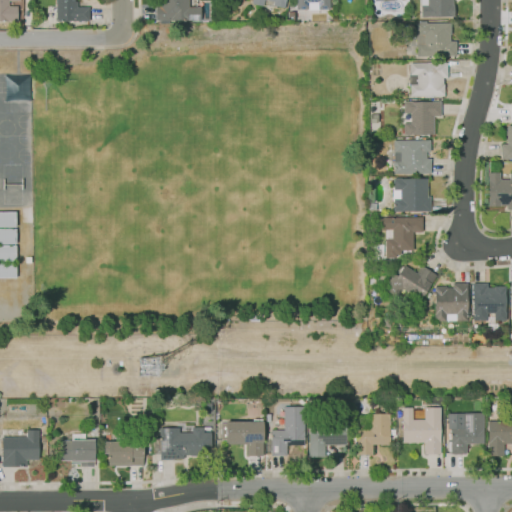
[(18,21),(0,21),(0,0),(8,0),(8,6),(18,6),(18,21)]
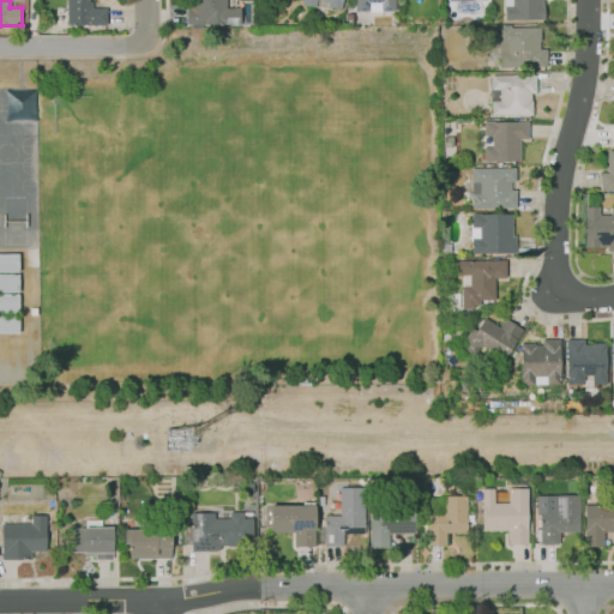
[(104,32),(76,32),(76,25),(66,25),(66,0),(89,0),(90,2),(92,2),(92,8),(106,8),(106,25),(106,30),(104,32)]
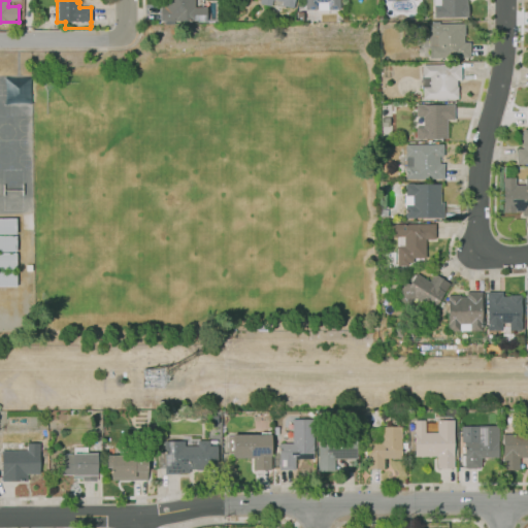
[(206,21),(160,21),(160,6),(163,6),(163,1),(164,1),(164,0),(194,0),(194,7),(206,6),(206,21)]
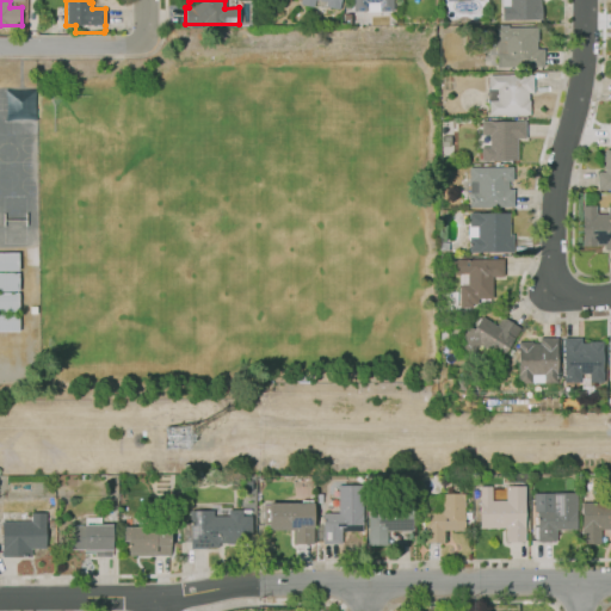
[(352,0),(353,12),(393,11),(392,0),(352,0)]
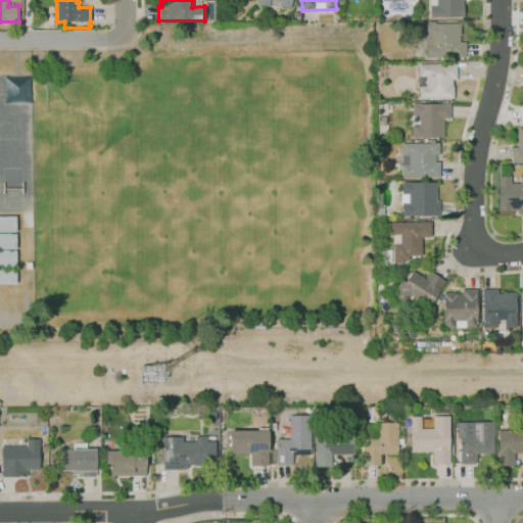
[(429,0),(462,0),(463,16),(429,16),(429,0)]
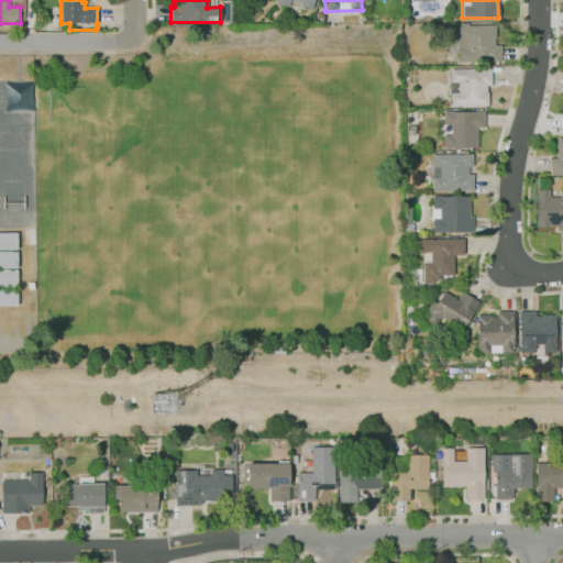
[(456,25),(495,25),(495,44),(500,44),(500,61),(456,61),(456,25)]
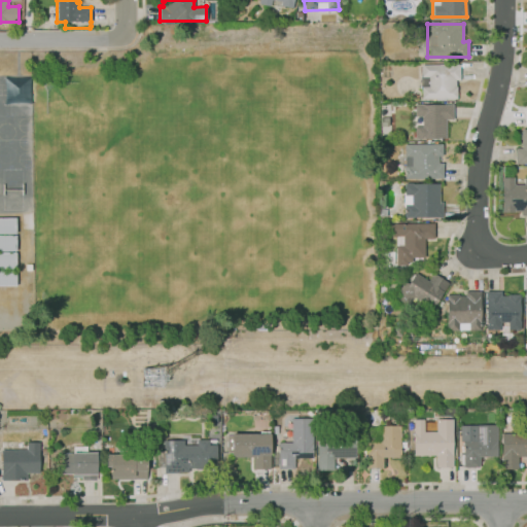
[(421,65),(459,64),(459,80),(456,80),(457,99),(421,99),(421,65)]
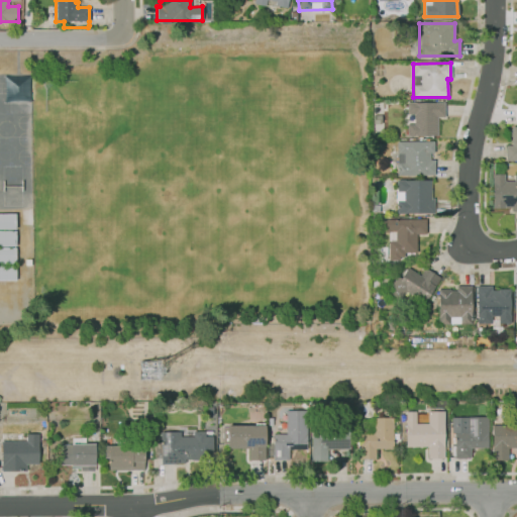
[(407,102),(443,102),(443,116),(437,116),(438,135),(407,135),(406,123),(414,123),(413,114),(407,114),(407,102)]
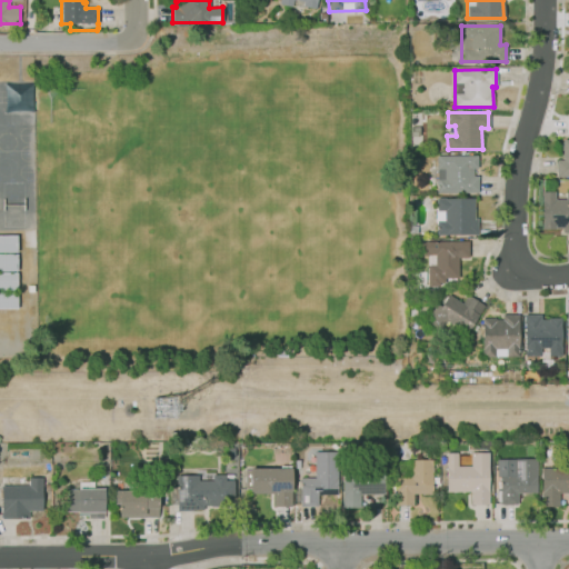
[(555,176),(568,176),(568,139),(561,139),(561,157),(555,157),(555,176)]
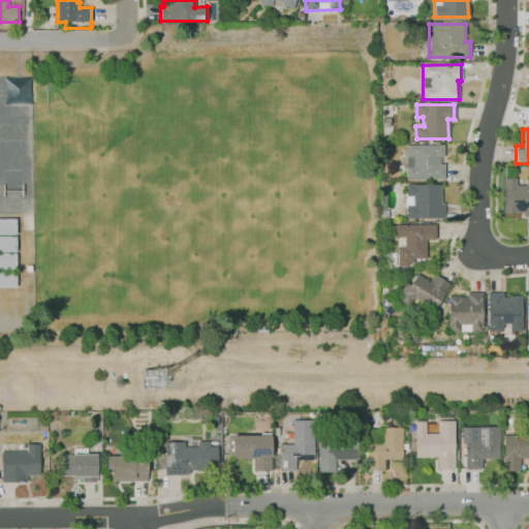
[(405,145),(405,179),(443,179),(443,162),(440,162),(440,156),(444,156),(444,144),(405,145)]
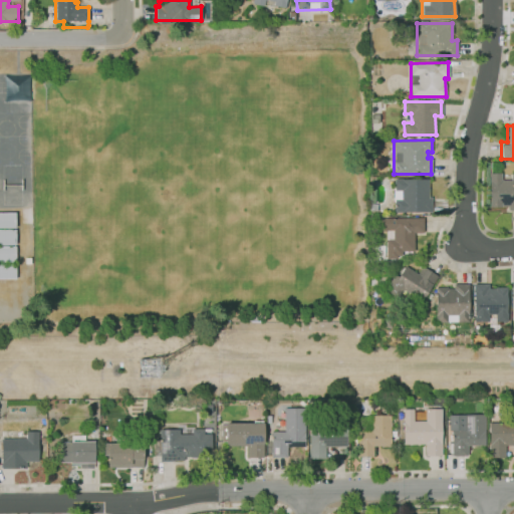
[(513,172),(509,173),(509,180),(500,180),(500,173),(488,172),(488,208),(513,208),(513,172)]
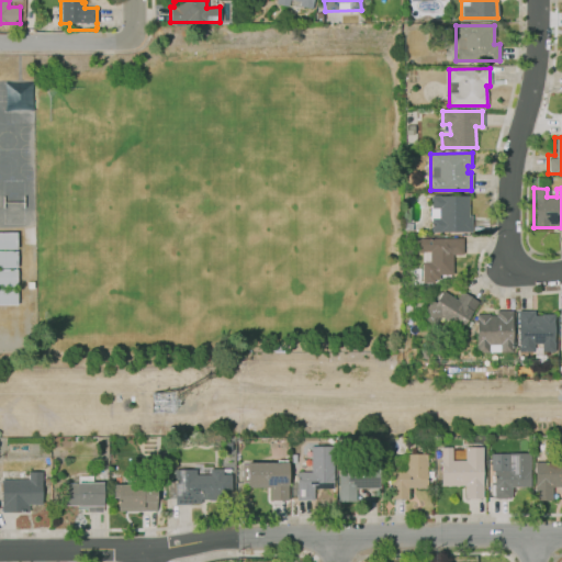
[(430,197),(468,197),(468,215),(470,215),(471,231),(431,231),(430,197)]
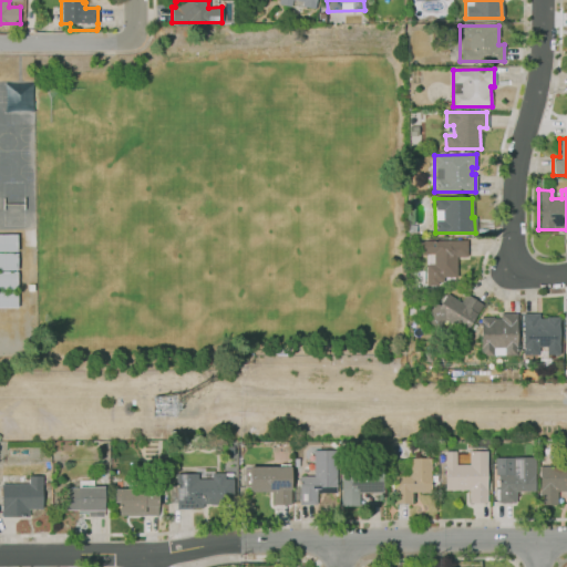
[(16,234),(0,234),(0,266),(0,297),(0,306),(16,307),(16,234)]
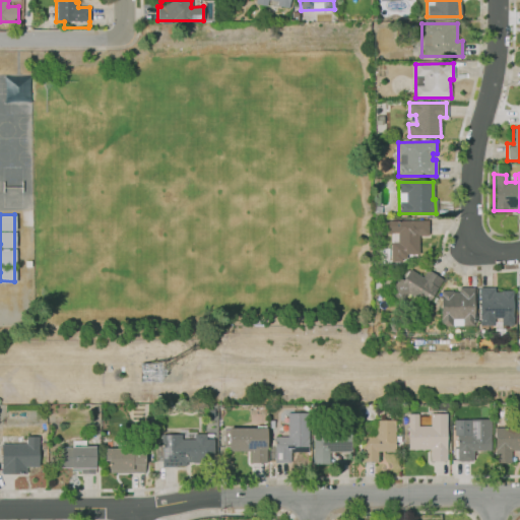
[(390,220),(428,220),(428,236),(418,237),(418,253),(390,254),(390,242),(397,242),(397,233),(391,233),(390,220)]
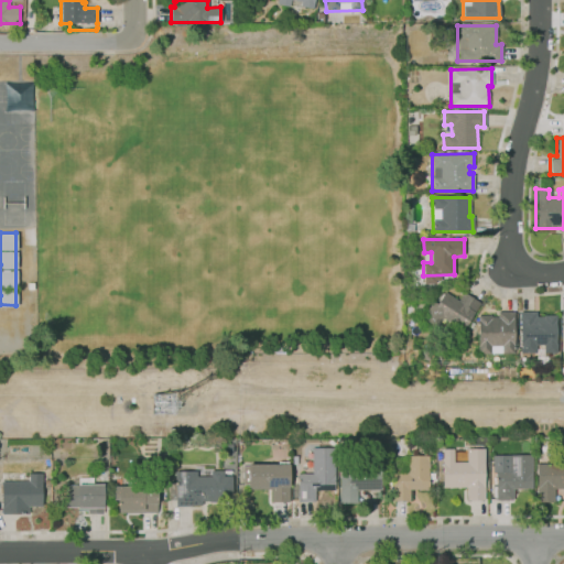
[(463,292),(479,303),(458,336),(424,314),(433,301),(436,303),(444,291),(458,300),(463,292)]
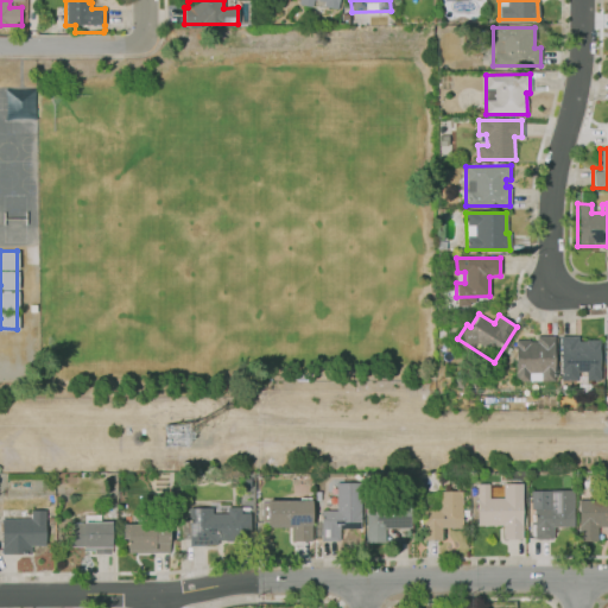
[(515,340),(515,381),(555,381),(553,335),(536,335),(537,340),(515,340)]
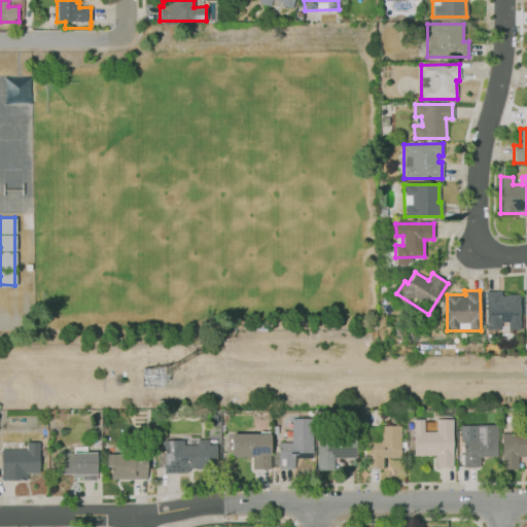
[(485,291),(486,329),(500,329),(500,322),(507,322),(507,330),(520,330),(519,293),(500,293),(500,291),(485,291)]
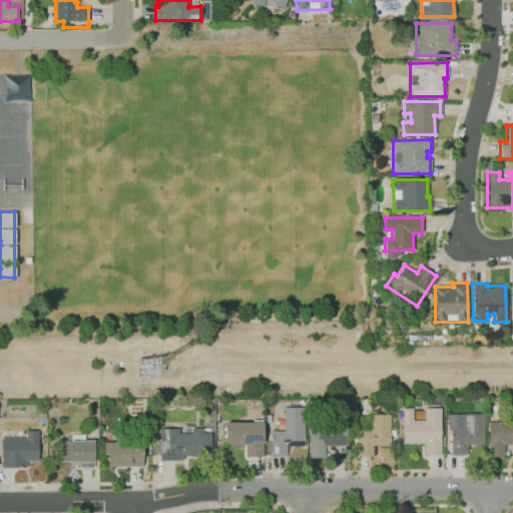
[(287,456),(272,457),(271,431),(284,431),(284,407),(305,407),(305,446),(287,446),(287,456)]
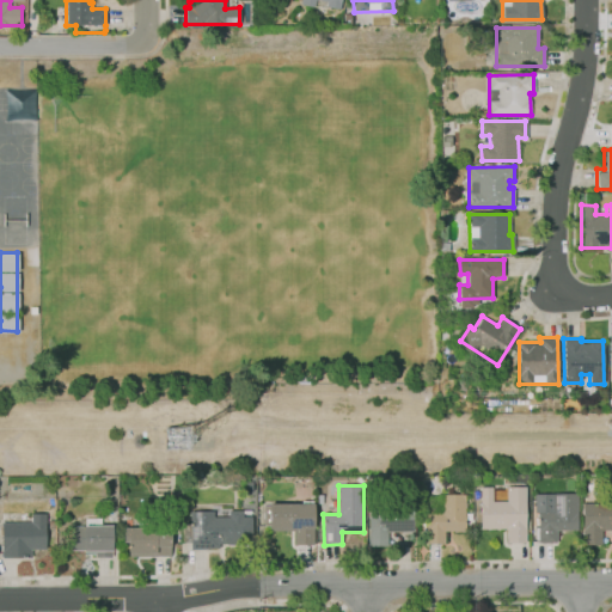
[(526,543),(507,543),(507,528),(481,530),(481,499),(473,499),(473,493),(481,493),(481,487),(491,487),(493,501),(507,501),(507,488),(525,487),(526,543)]
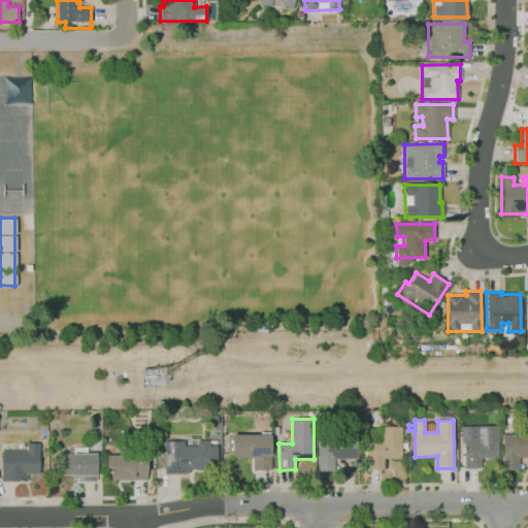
[(480,468),(464,468),(464,441),(461,441),(461,426),(498,425),(498,457),(480,457),(480,468)]
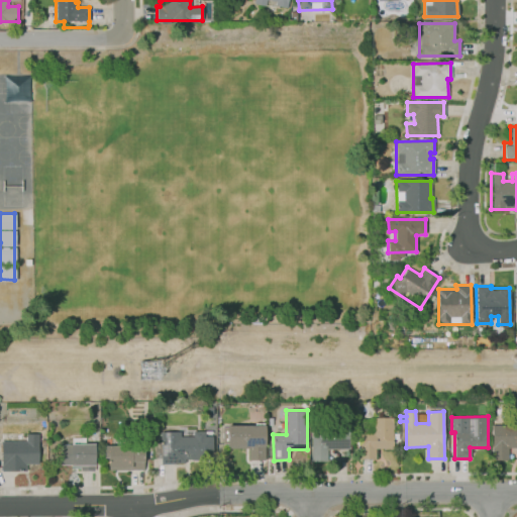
[(376,459),(359,459),(359,433),(360,433),(360,421),(372,421),(372,417),(393,417),(393,433),(399,433),(399,438),(393,439),(393,448),(376,448),(376,459)]
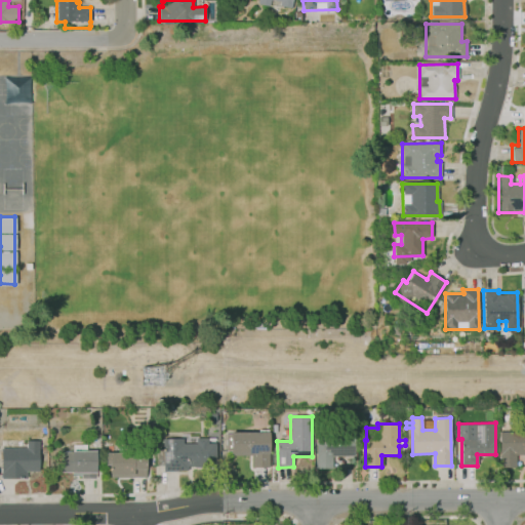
[(516,467),(497,467),(497,466),(500,466),(499,450),(497,450),(497,443),(499,443),(499,432),(524,431),(524,454),(516,455),(516,467)]
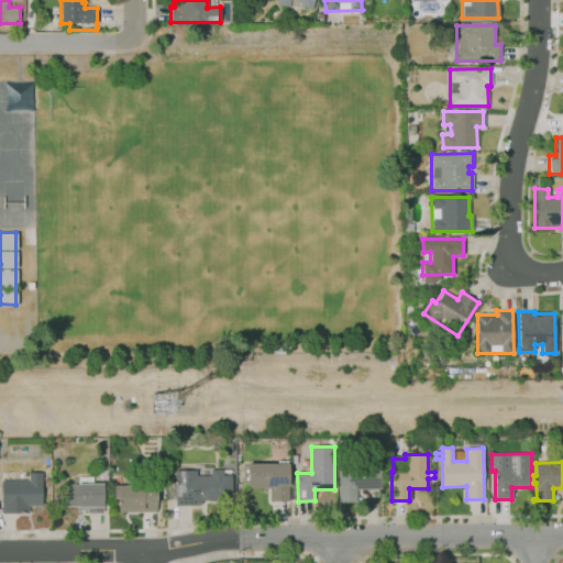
[(289,501),(272,501),(272,488),(247,488),(247,484),(242,484),(242,464),(247,464),(247,463),(288,463),(289,501)]
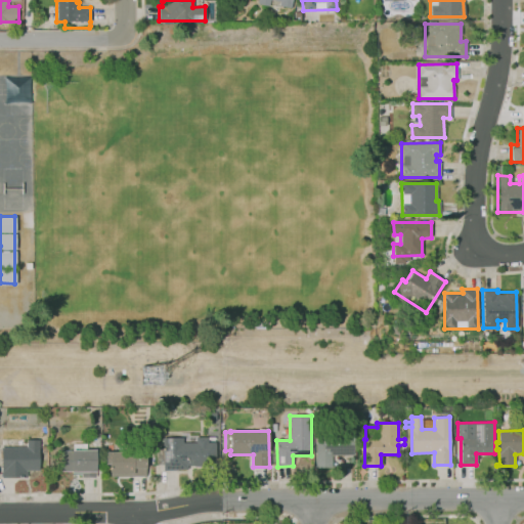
[(332,468),(315,468),(315,432),(354,432),(354,455),(332,455),(332,468)]
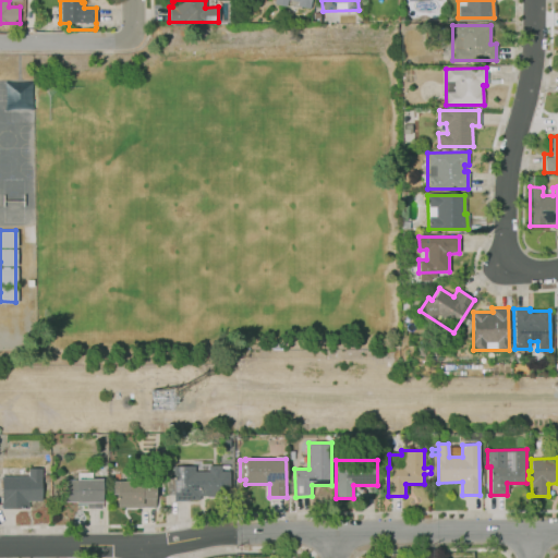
[(172,466),(173,499),(198,499),(198,495),(229,494),(228,464),(207,465),(207,471),(193,472),(193,466),(172,466)]
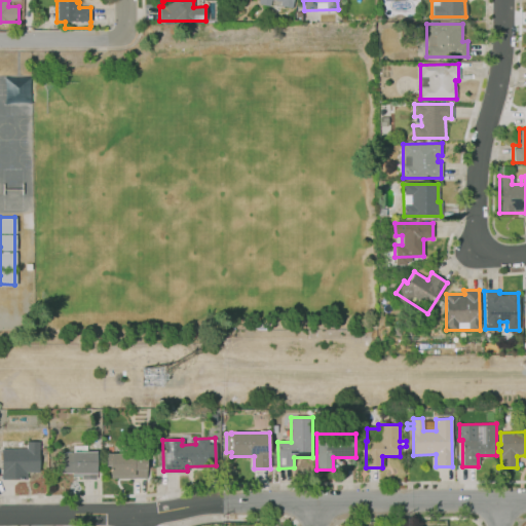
[(0,449),(1,479),(26,479),(26,472),(38,471),(38,441),(25,441),(25,449),(0,449)]
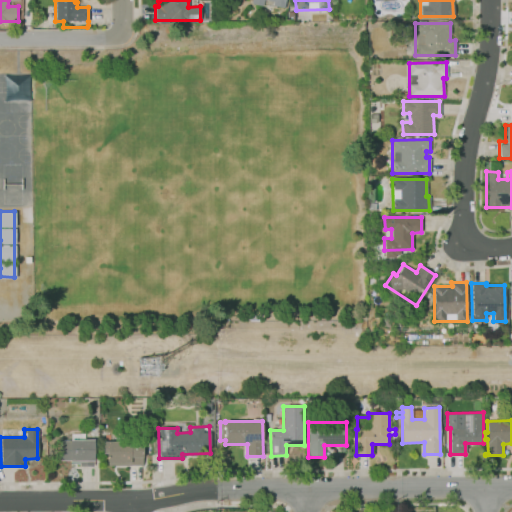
[(92,440),(58,441),(58,461),(70,460),(70,463),(79,463),(79,466),(93,466),(92,440)]
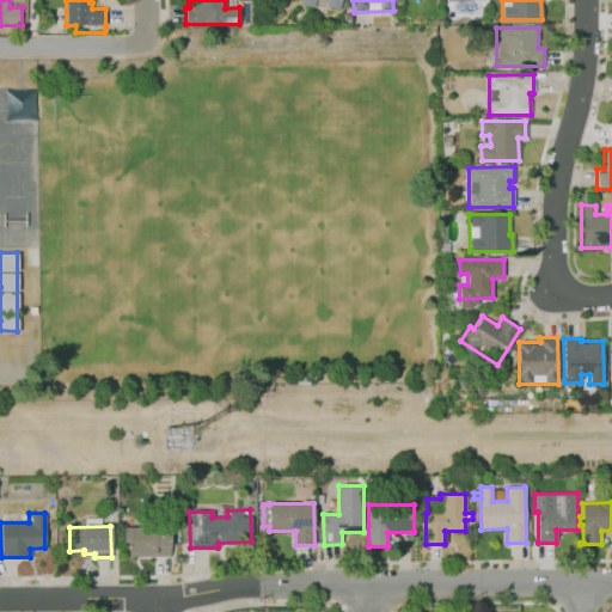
[(122,530),(171,530),(171,556),(128,556),(128,543),(122,543),(122,530)]
